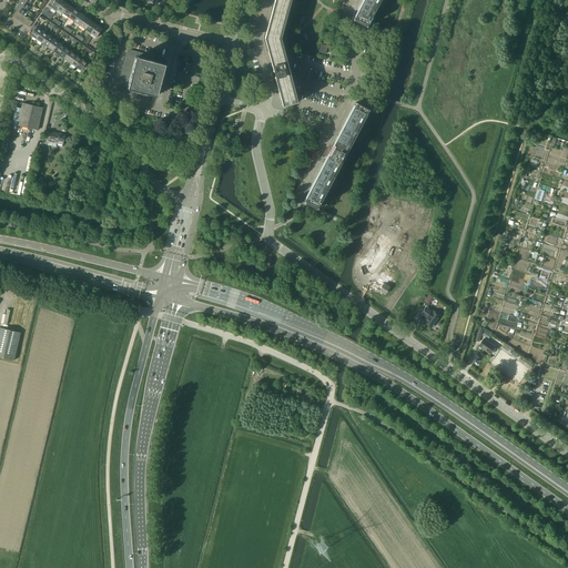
[(31,3),(24,0),(20,0),(19,3),(27,10),(31,3)]
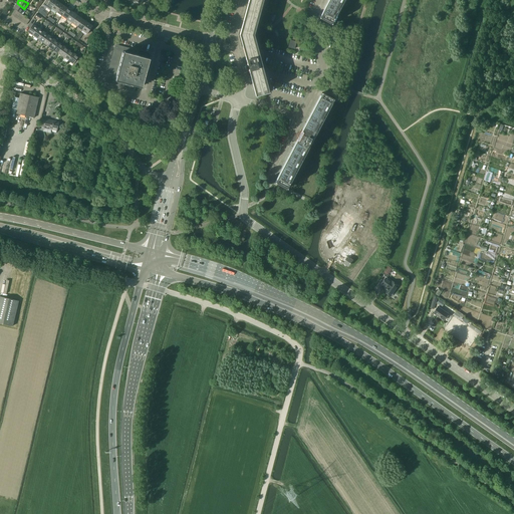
[(50,11),(51,9),(57,1),(55,0),(45,0),(42,5),(50,11)]
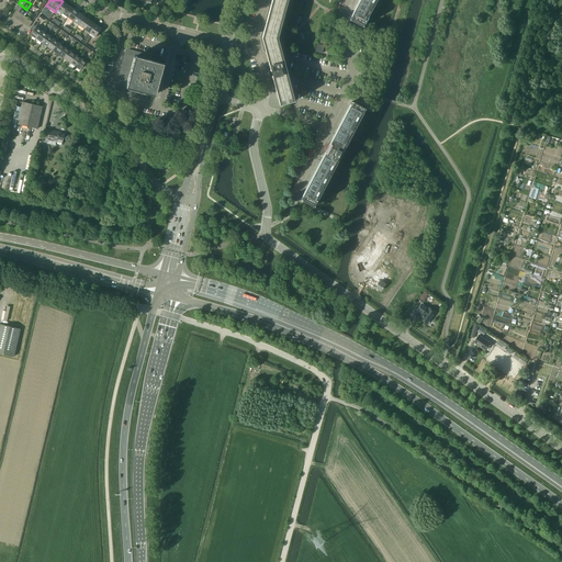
[(276,37),(285,0),(273,0),(265,34),(276,37)]
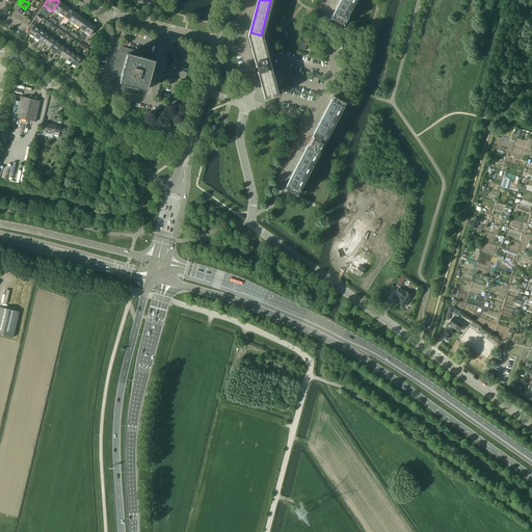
[(344,23),(355,0),(339,0),(330,19),(343,25),(344,23)]
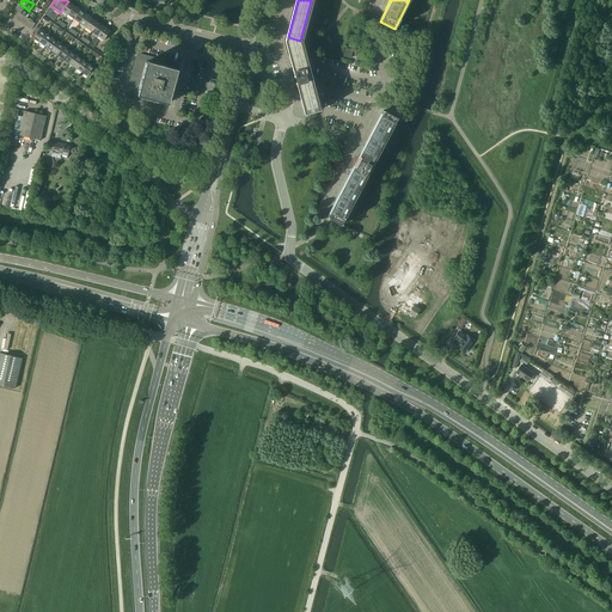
[(67,14),(74,6),(68,1),(61,11),(67,14)]
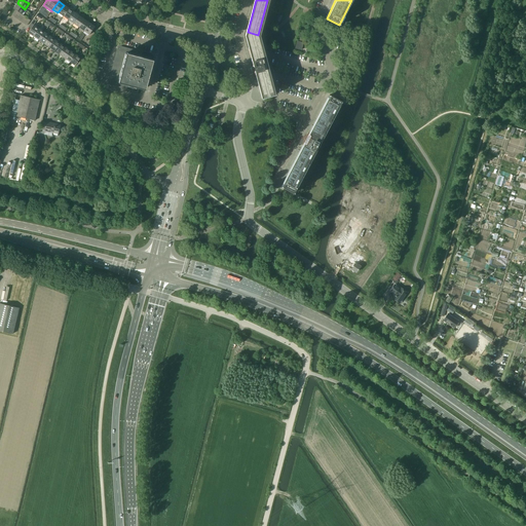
[(25,9),(17,3),(13,9),(14,10),(17,11),(20,13),(21,14),(22,14),(25,9)]
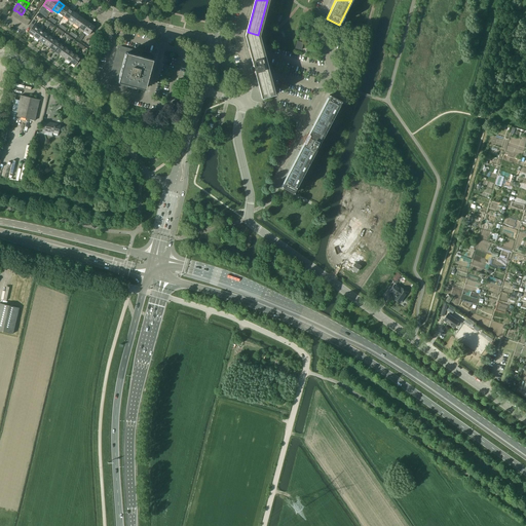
[(63,16),(69,8),(64,5),(58,12),(63,16)]
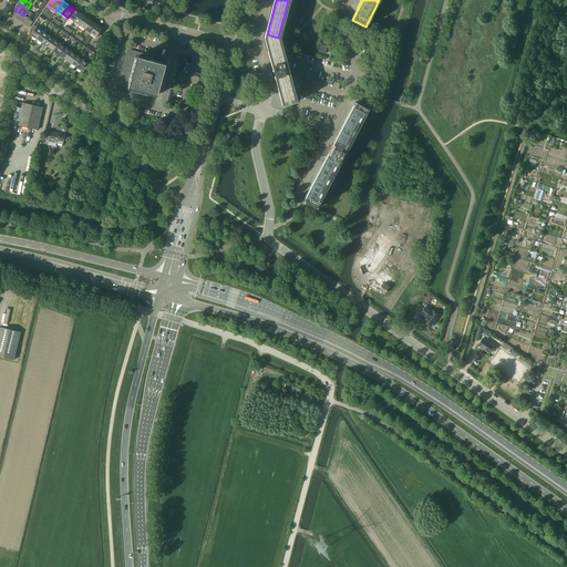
[(73,21),(80,13),(74,9),(68,18),(73,21)]
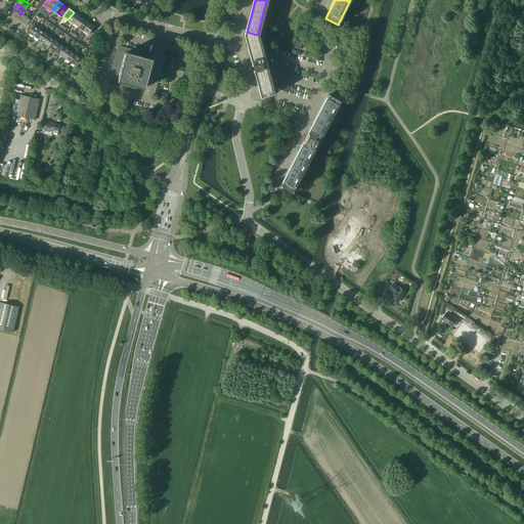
[(73,24),(79,15),(74,12),(68,19),(73,24)]
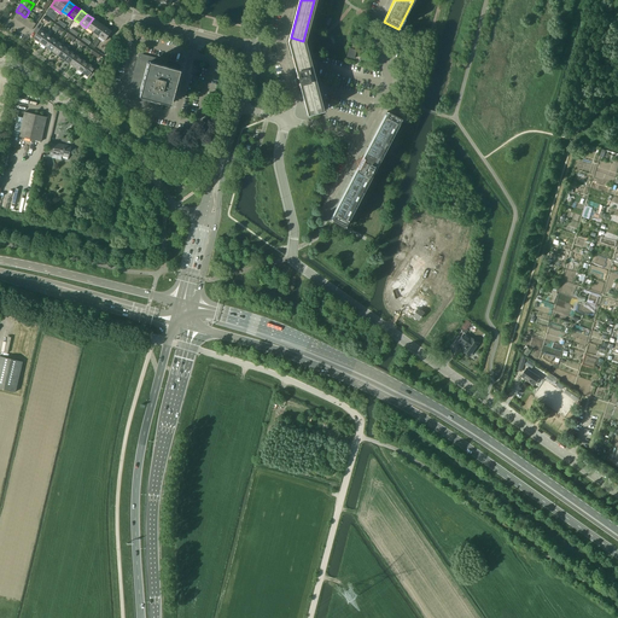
[(92,31),(99,23),(93,18),(86,28),(92,31)]
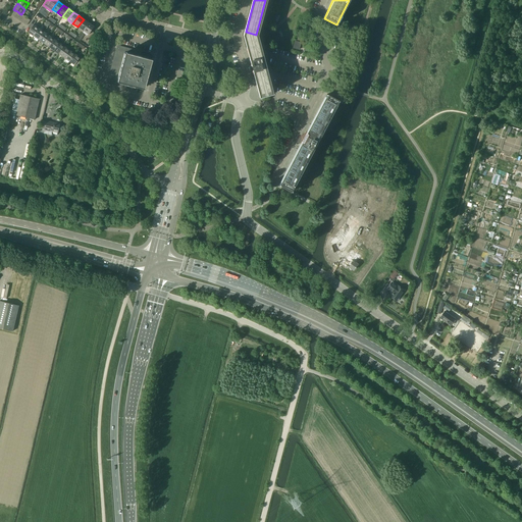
[(84,31),(89,23),(84,19),(77,27),(84,31)]
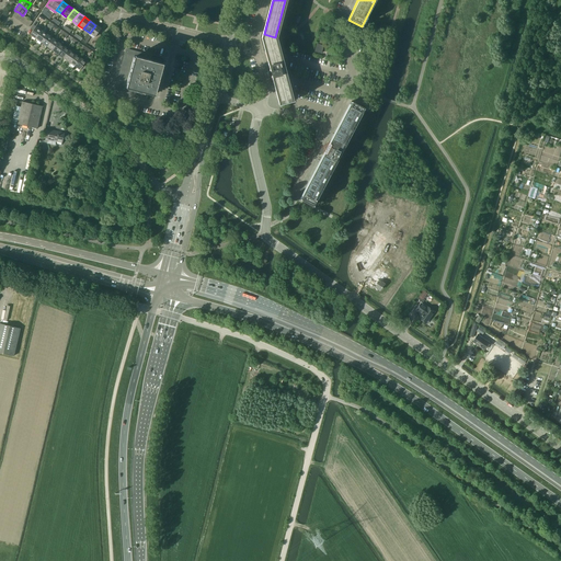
[(42,31),(36,26),(38,23),(35,22),(31,29),(33,31),(30,35),(35,38),(42,31)]
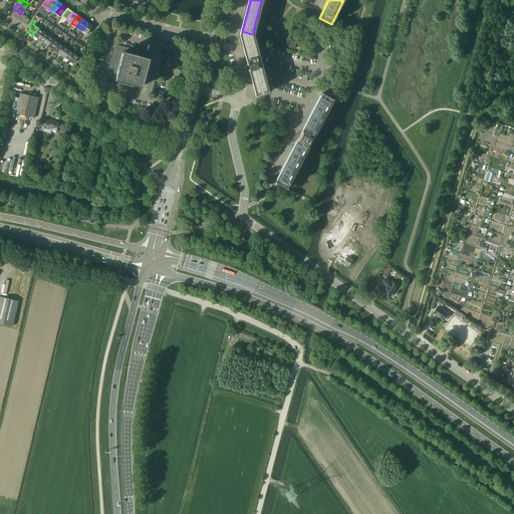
[(89,30),(92,26),(87,23),(82,30),(87,34),(85,35),(88,37),(91,32),(89,30)]
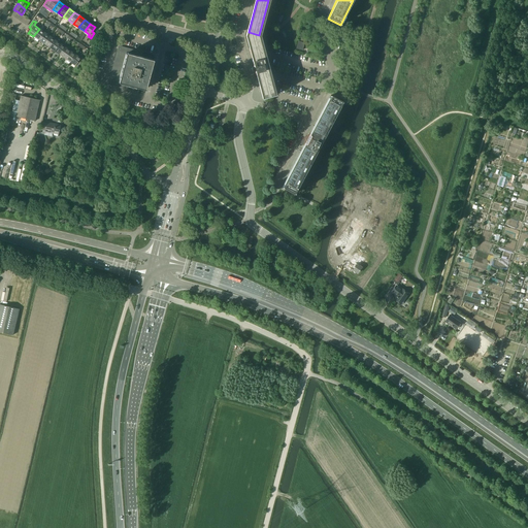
[(38,40),(44,32),(39,29),(33,36),(38,40)]
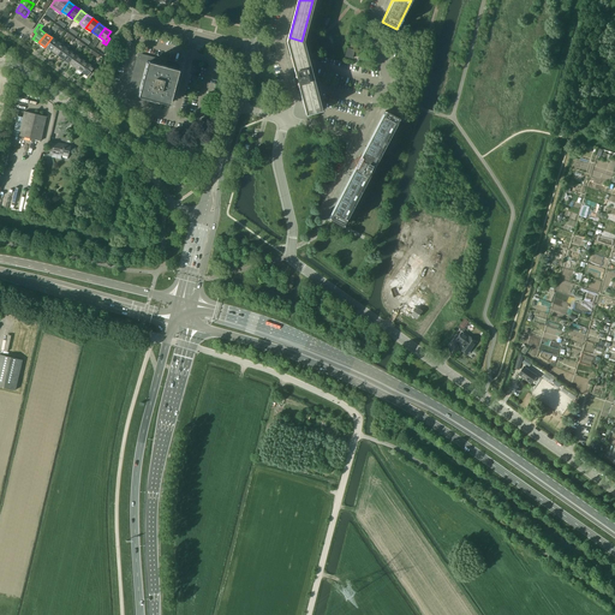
[(52,51),(58,42),(52,37),(45,47),(52,51)]
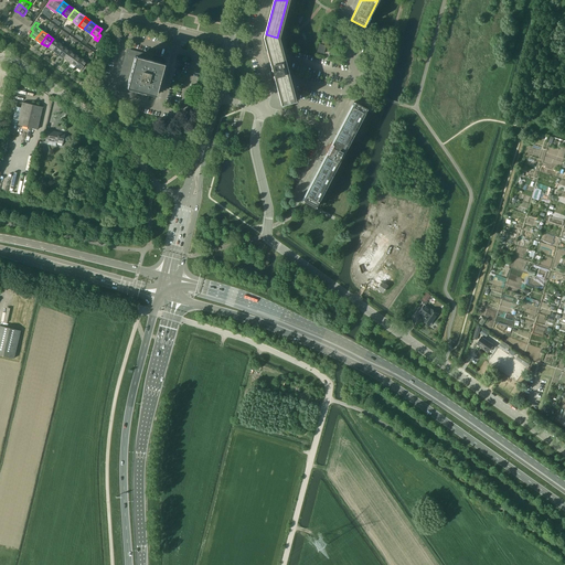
[(295,102),(284,59),(277,38),(266,34),(265,38),(283,105),(295,102)]
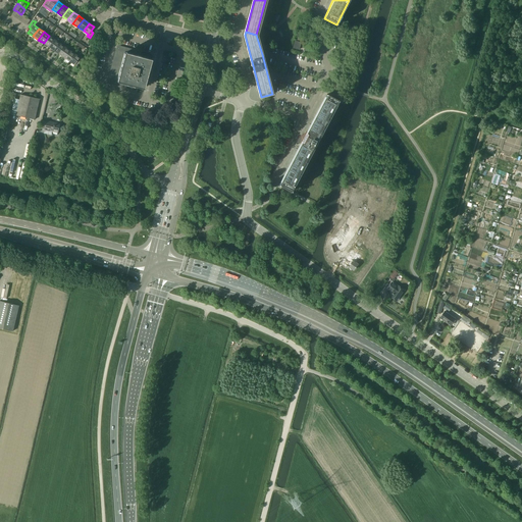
[(49,47),(54,40),(49,36),(44,43),(49,47)]
